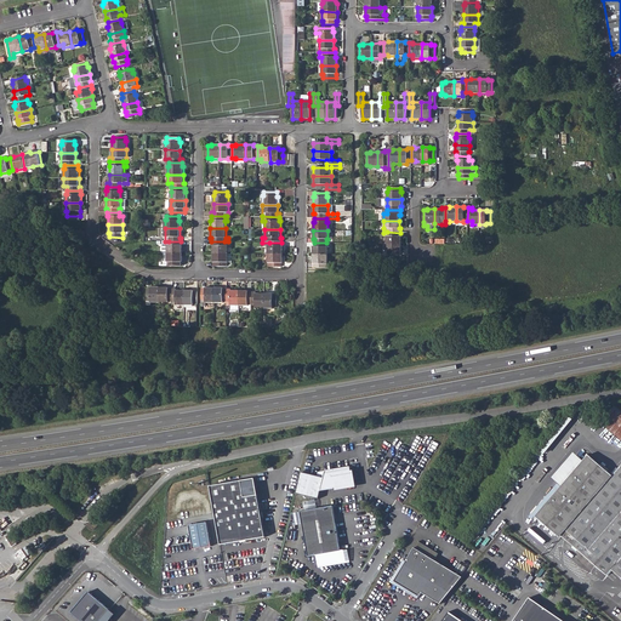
[(400,233),(387,232),(383,233),(382,233),(382,237),(386,237),(386,244),(402,244),(402,237),(400,237),(400,233)]
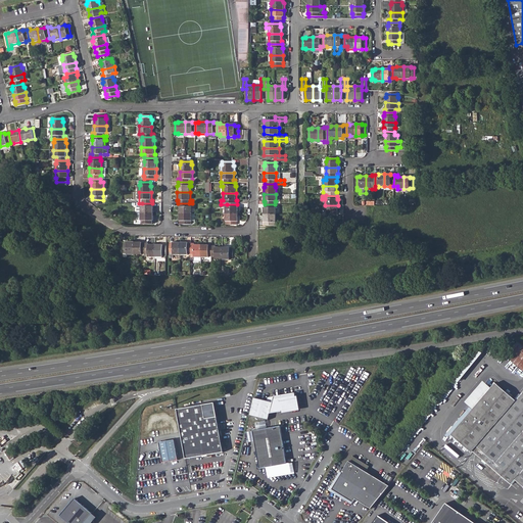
[(141,206),(141,214),(153,214),(153,206),(152,206),(152,203),(142,203),(142,206),(141,206)]
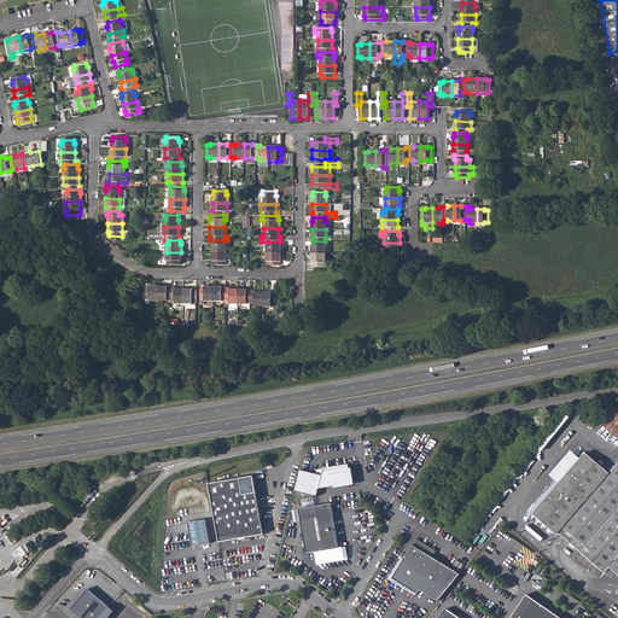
[(211,252),(226,252),(227,244),(223,244),(223,240),(210,240),(210,244),(213,244),(211,252)]
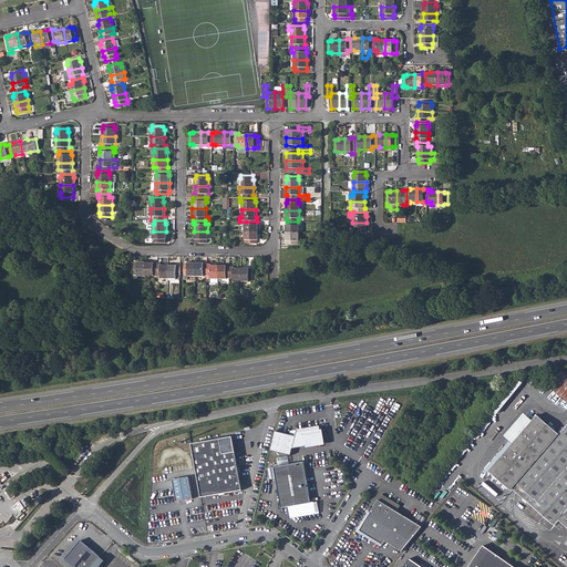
[(257,222),(246,222),(246,225),(245,225),(245,233),(258,233),(258,225),(257,225),(257,222)]
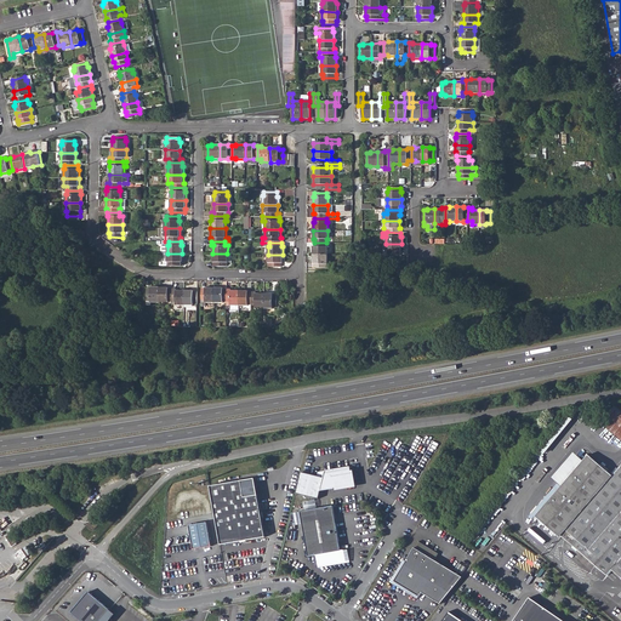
[(313,255),(328,256),(328,248),(326,248),(326,243),(314,243),(314,246),(313,246),(313,255)]
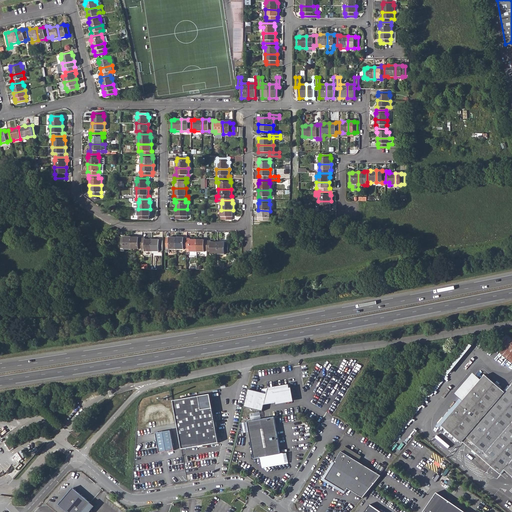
[(319,210),(330,210),(330,207),(331,207),(331,201),(318,201),(319,207),(319,210)]
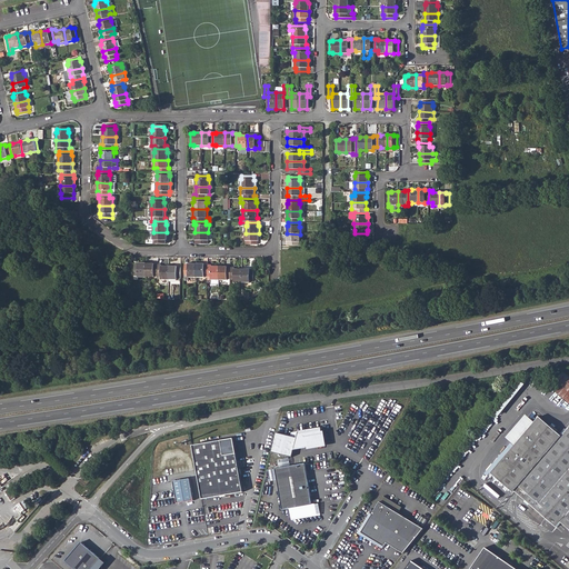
[(167,232),(153,232),(153,240),(150,240),(150,243),(166,243),(166,240),(167,240),(167,232)]
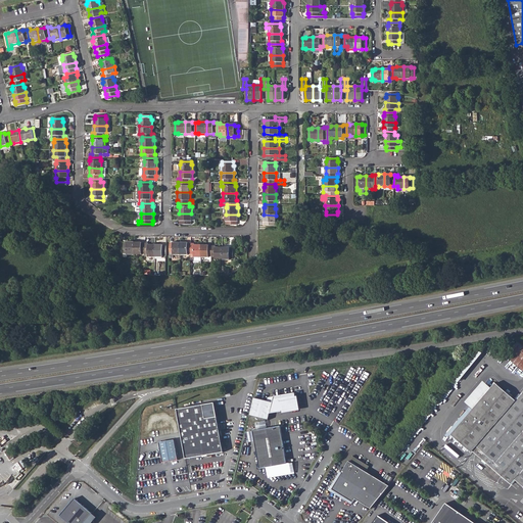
[(180,225),(191,225),(191,221),(191,214),(179,214),(179,221),(180,221),(180,225)]
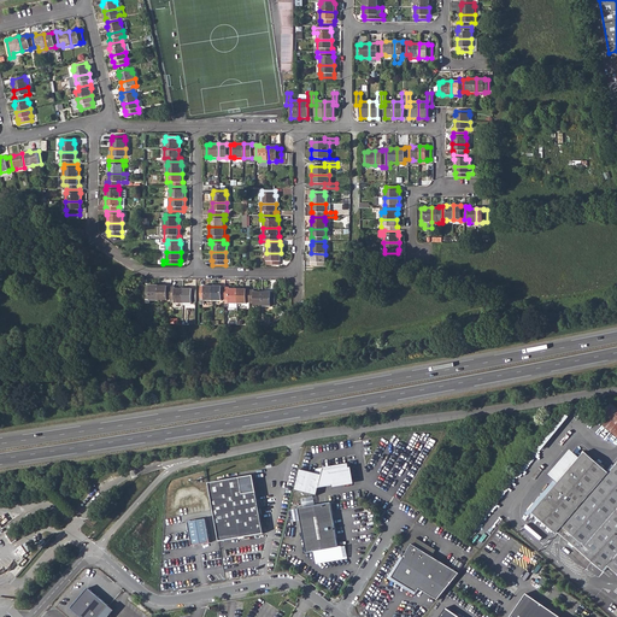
[(266,265),(280,265),(280,262),(281,262),(281,253),(266,253),(266,262),(266,265)]
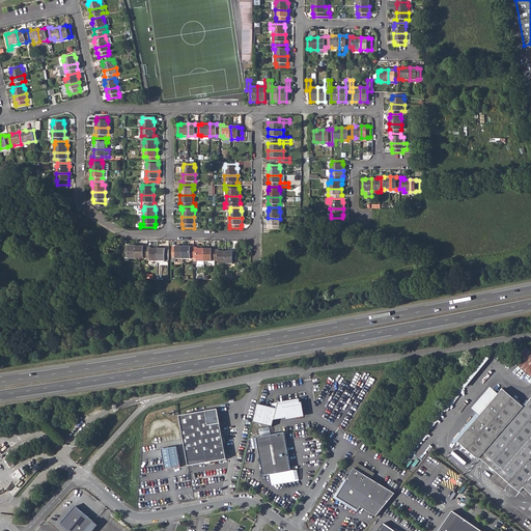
[(269,229),(279,229),(279,226),(280,226),(280,219),(268,218),(268,225),(269,226),(269,229)]
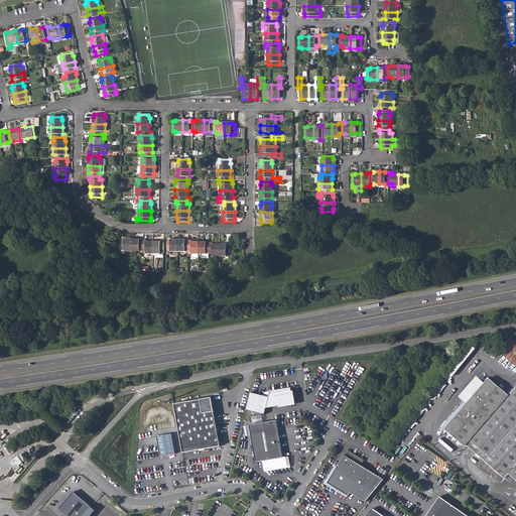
[(122,240),(122,254),(125,254),(126,251),(132,251),(132,239),(125,239),(125,240),(122,240)]
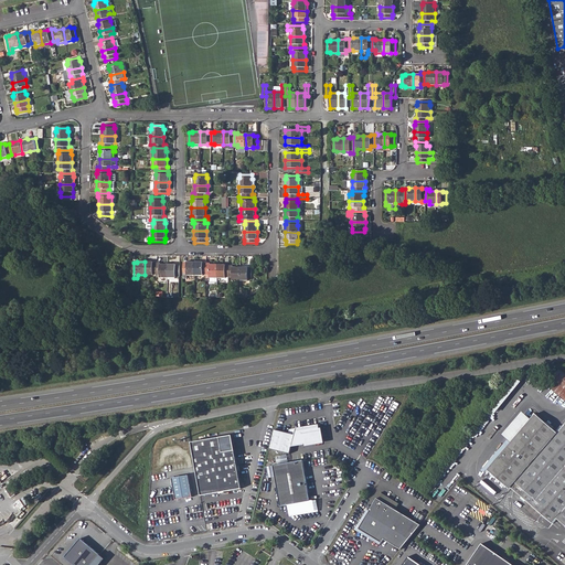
[(145,275),(152,275),(153,275),(156,275),(156,263),(153,263),(153,262),(145,262),(145,275)]
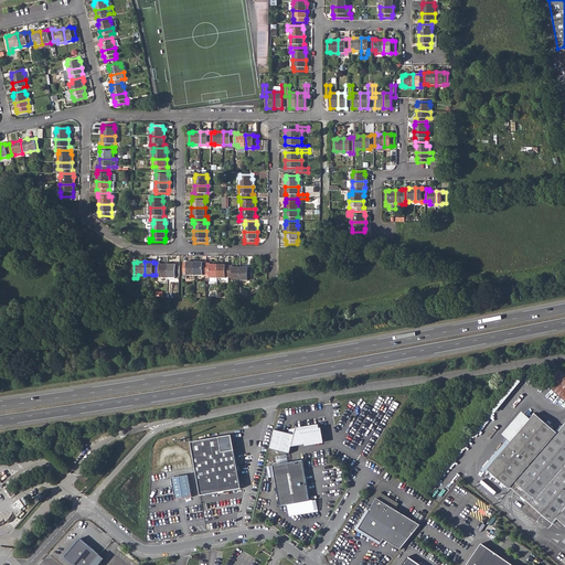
[(183,263),(183,278),(187,278),(187,276),(194,276),(194,262),(187,262),(187,263),(183,263)]
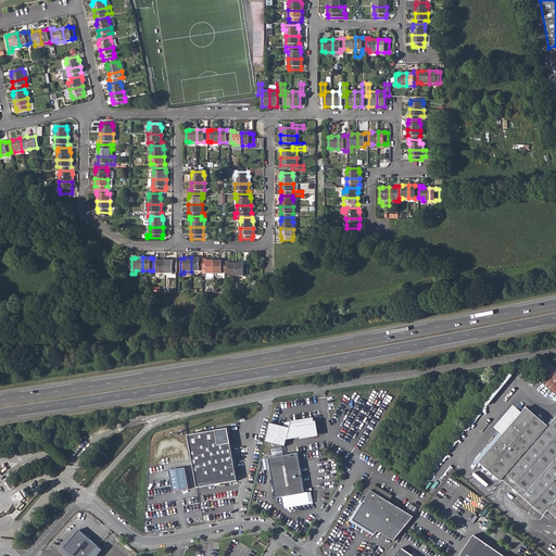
[(191,272),(199,272),(199,270),(203,270),(203,258),(199,258),(191,257),(191,272)]
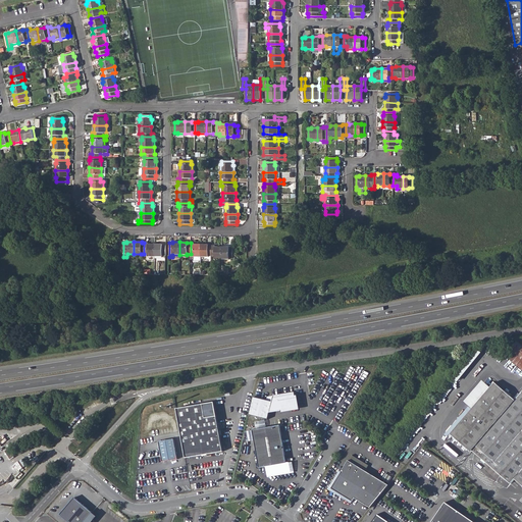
[(148,256),(155,257),(155,245),(148,245),(148,243),(144,243),(144,254),(148,254),(148,256)]
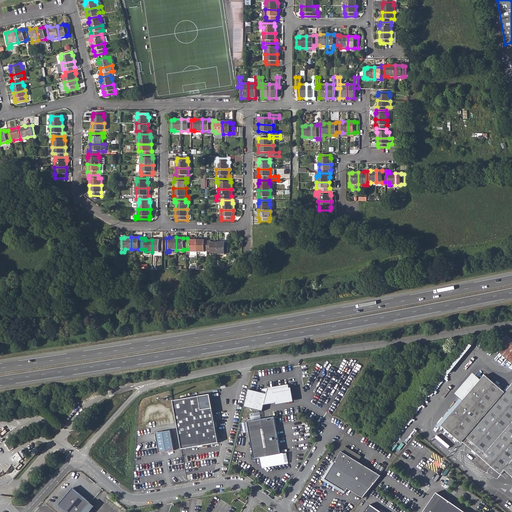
[(190,252),(197,252),(197,240),(190,240),(190,238),(187,238),(187,249),(190,249),(190,252)]
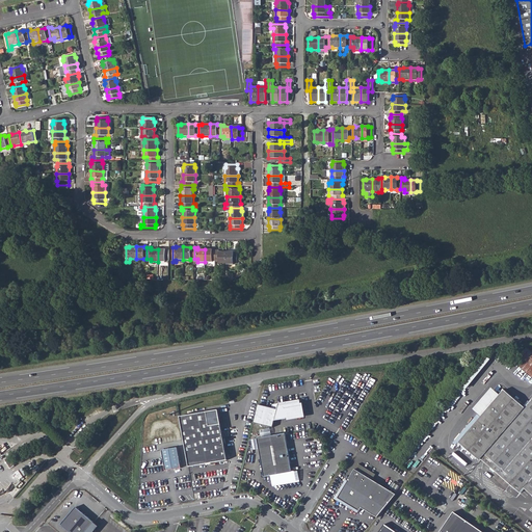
[(158,262),(165,262),(165,261),(168,261),(168,249),(165,249),(158,249),(158,262)]
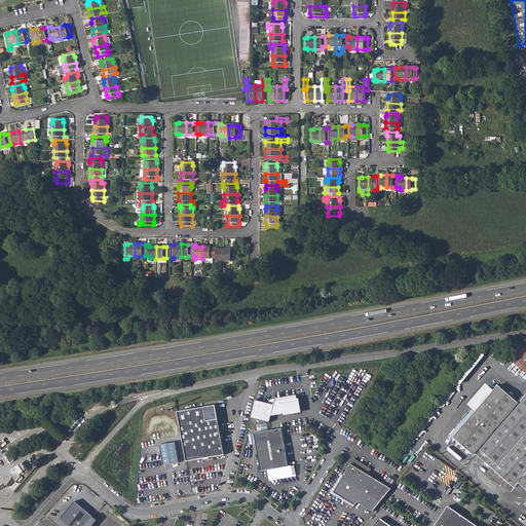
[(202,259),(210,259),(210,258),(214,258),(214,248),(210,248),(210,247),(202,247),(202,259)]
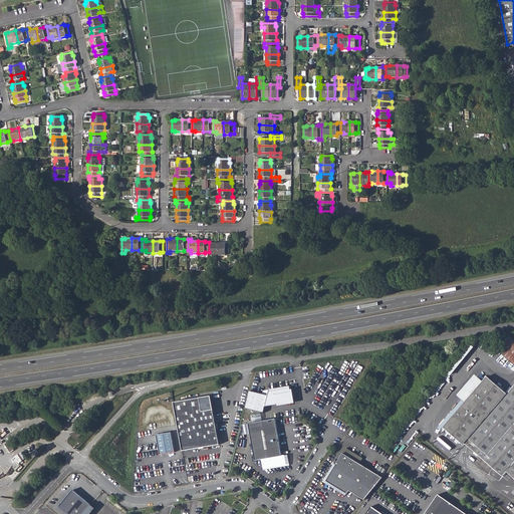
[(212,252),(212,256),(219,256),(219,243),(211,243),(211,242),(209,242),(209,252),(212,252)]
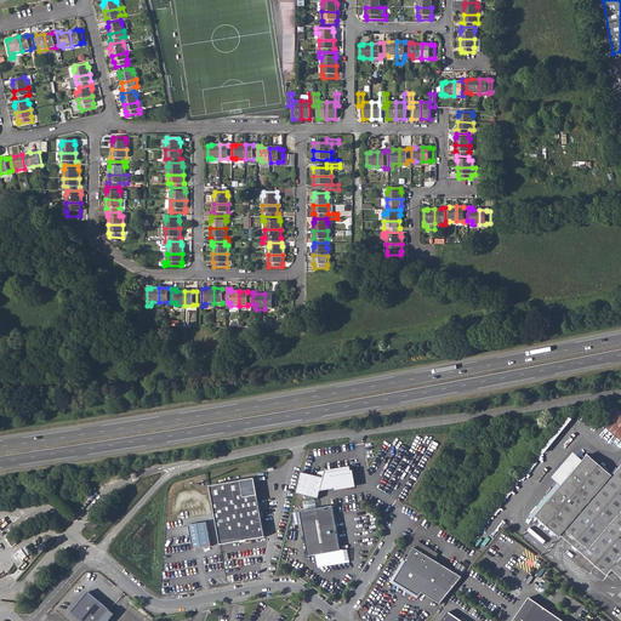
[(265,294),(265,309),(273,309),(273,308),(277,308),(277,295),(273,295),(273,294),(265,294)]
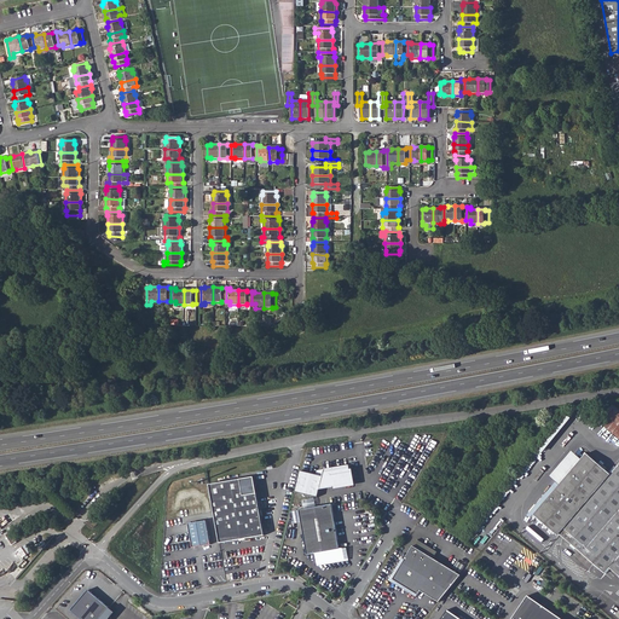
[(618,411),(612,406),(597,423),(618,441),(618,411)]
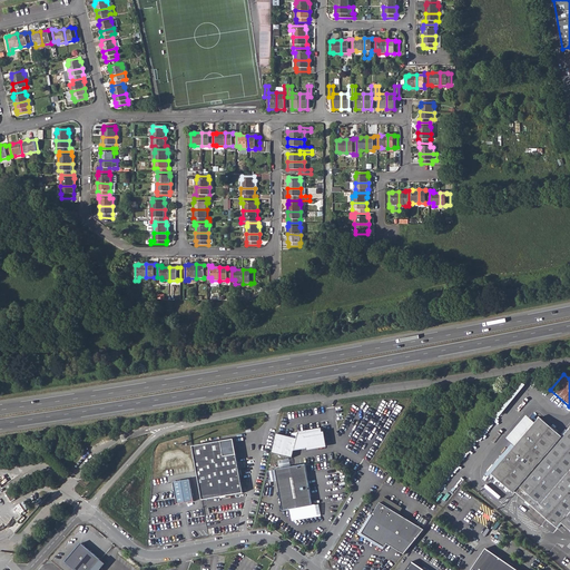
[(569,426),(561,438),(556,443),(551,439),(556,433),(540,421),(536,424),(524,415),(507,438),(518,448),(493,474),(517,494),(551,523),(557,529),(561,523),(569,530),(569,426)]
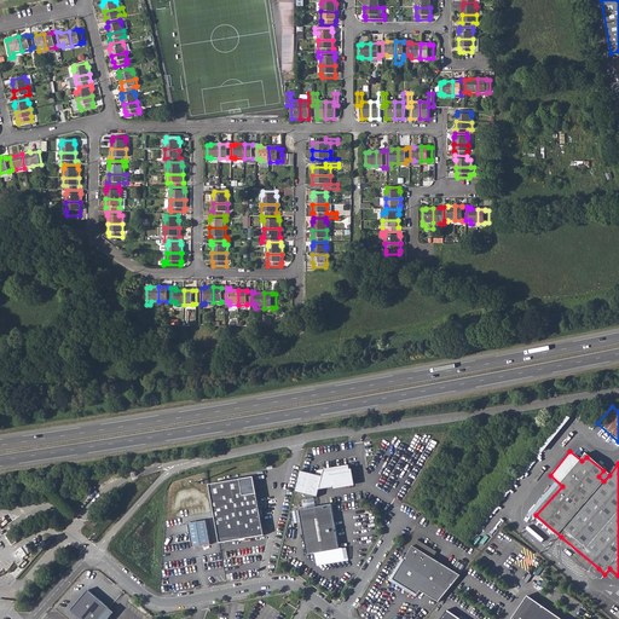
[(302,473),(298,492),(319,498),(320,491),(336,489),(335,490),(357,487),(352,467),(318,472),(318,475),(302,473)]
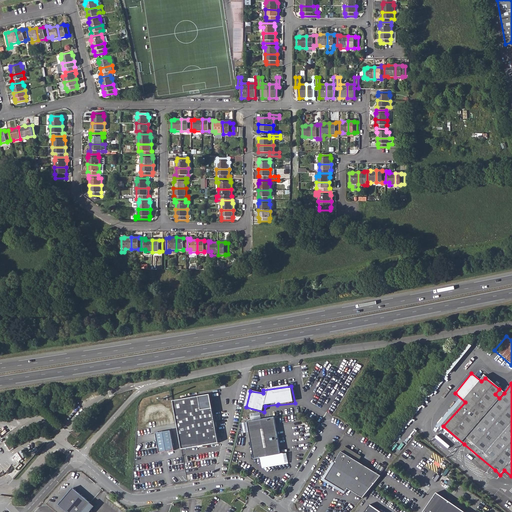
[(504,393),(499,389),(495,394),(499,398),(504,393)]
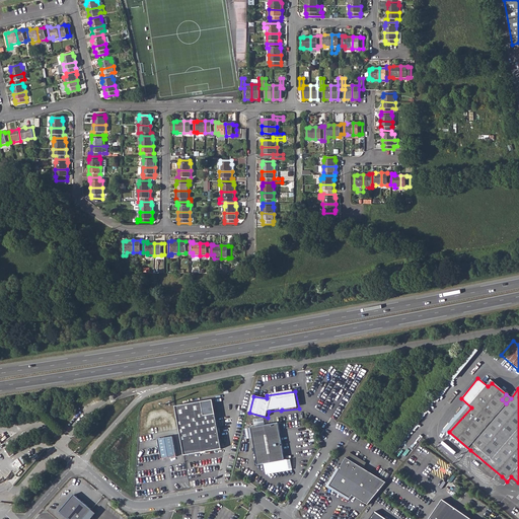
[(203,401),(175,406),(183,455),(221,449),(215,411),(205,413),(203,401)]
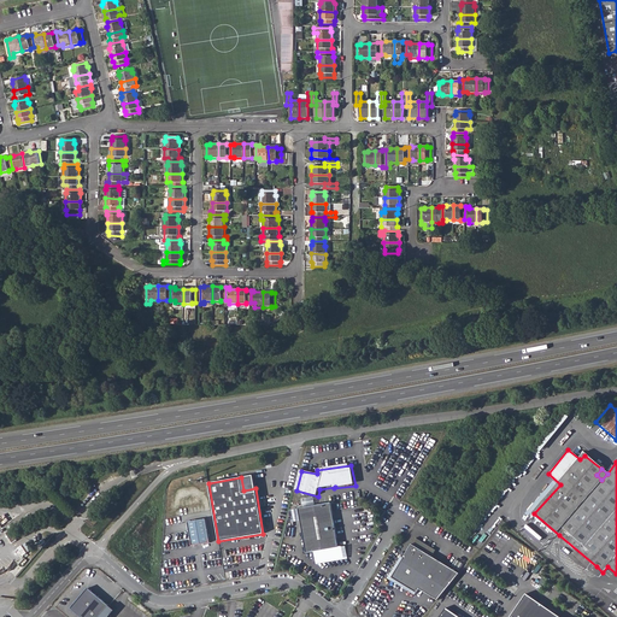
[(331,503),(298,509),(306,552),(315,551),(316,563),(344,558),(341,546),(339,547),(331,503)]
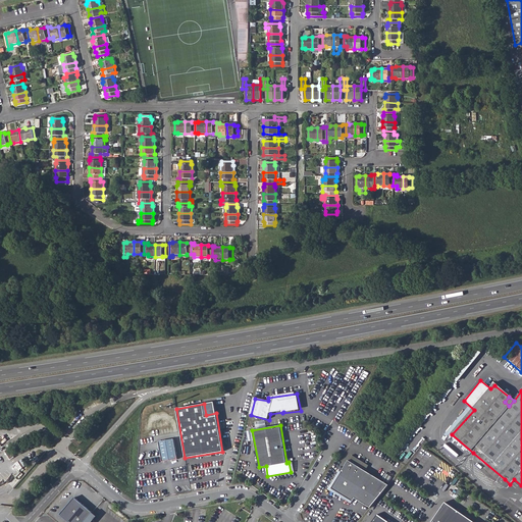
[(174,439),(160,442),(163,462),(178,459),(174,439)]
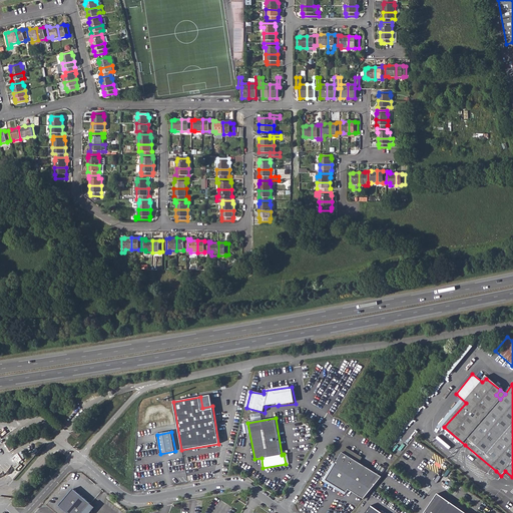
[(8,441),(4,444),(10,452),(14,450),(8,441)]
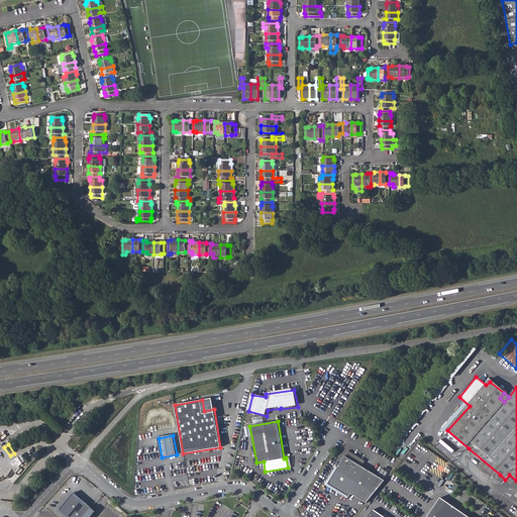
[(367,503),(385,481),(345,455),(328,484),(349,497),(351,493),(367,503)]
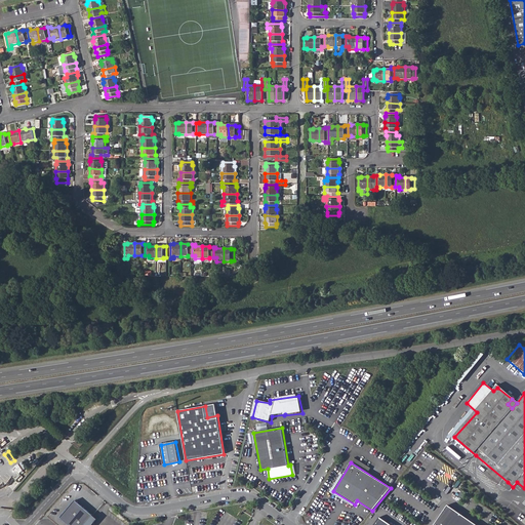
[(83,524),(92,515),(75,500),(59,518),(68,524),(83,524)]
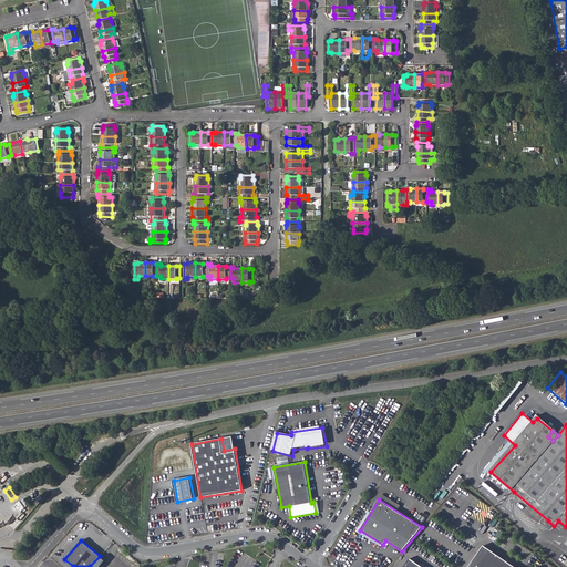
[(513,566),(486,549),(474,566),(513,566)]
